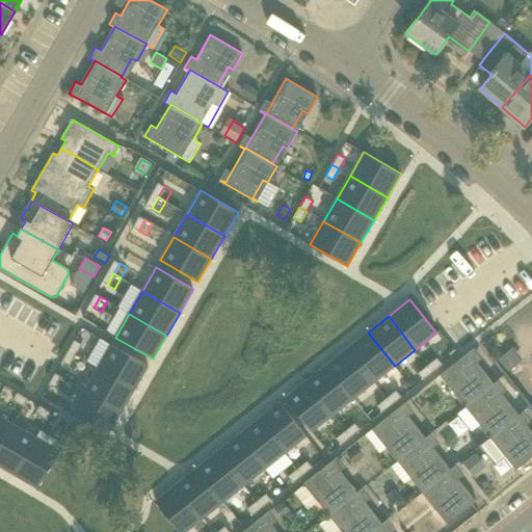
[(374,382),(395,366),(368,333),(347,349),(374,382)]
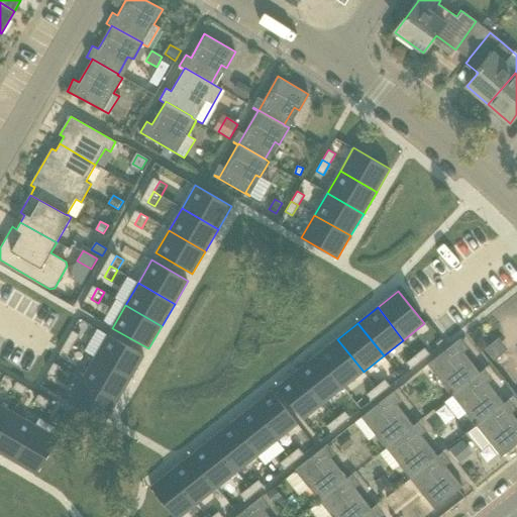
[(74,345),(80,334),(73,330),(67,340),(74,345)]
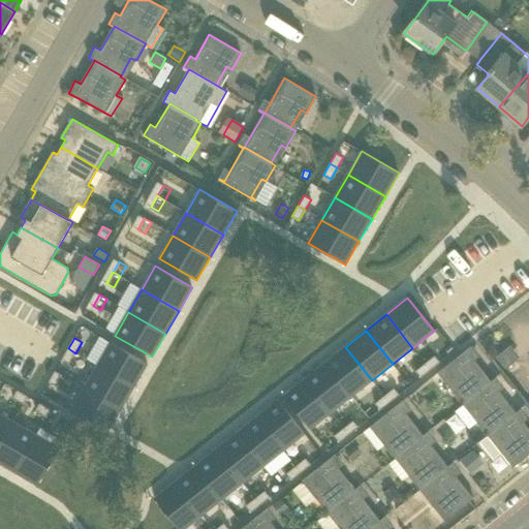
[(97,366),(134,387),(148,364),(111,342),(97,366)]
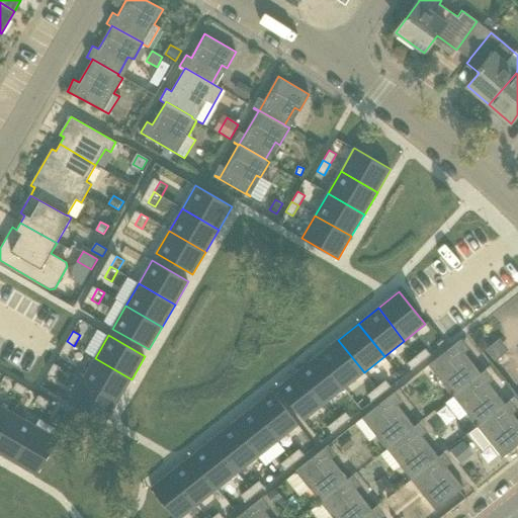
[(461,340),(461,339),(428,365),(453,396),(486,369),(481,373),(457,344),(461,340)]
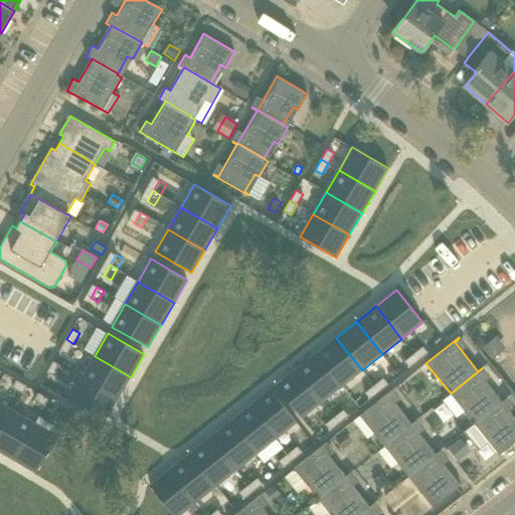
[(336,338),(316,353),(342,386),(362,370),(336,338)]
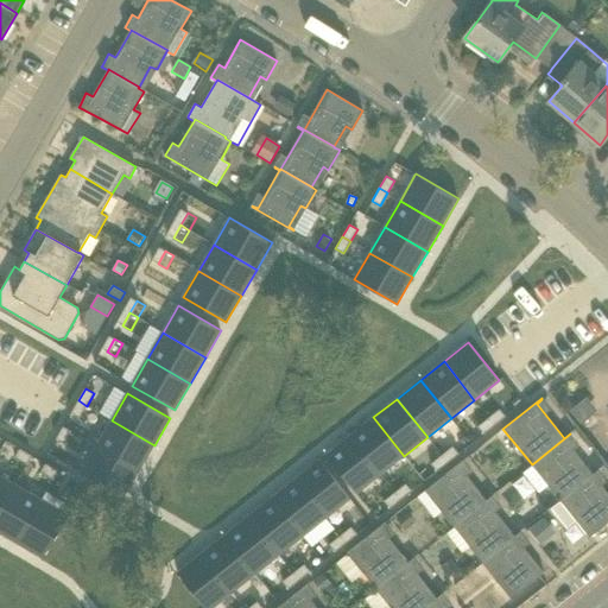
[(87,406),(78,400),(71,413),(80,418),(87,406)]
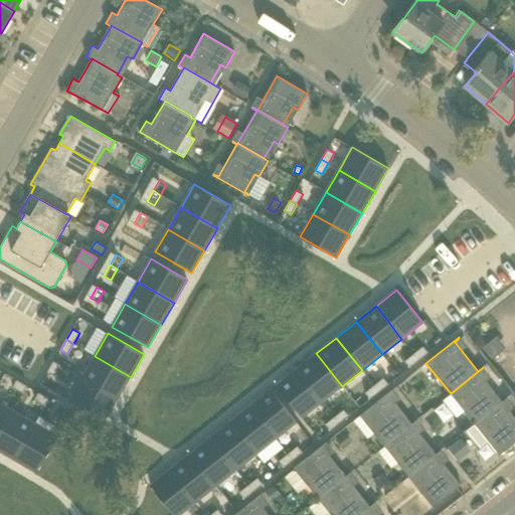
[(418,360),(428,352),(423,346),(413,354),(418,360)]
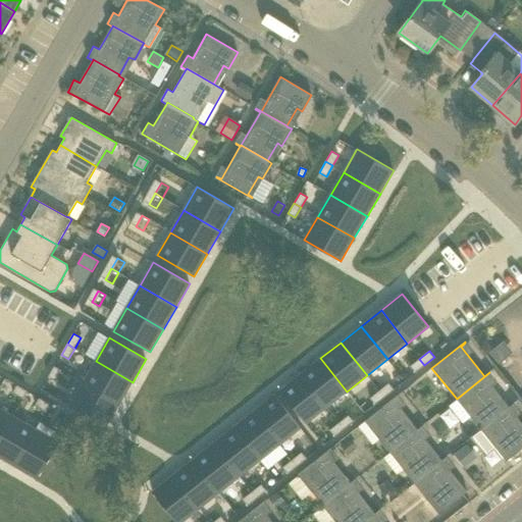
[(326,407),(347,392),(320,358),(301,374),(326,407)]
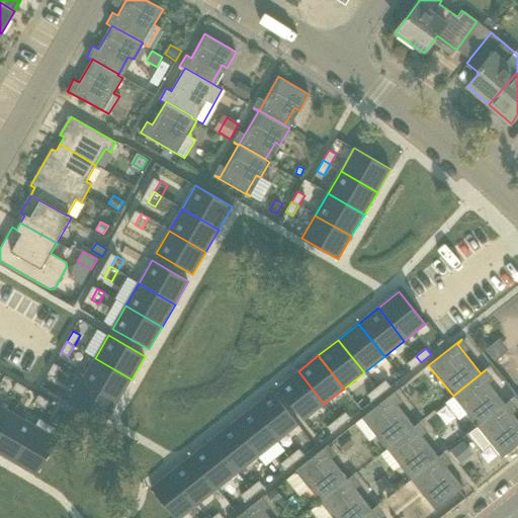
[(421,362),(416,356),(407,363),(412,369),(421,362)]
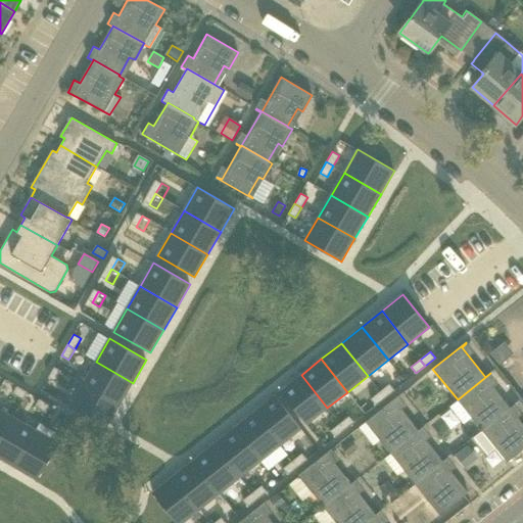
[(96,362),(83,384),(120,406),(133,383),(96,362)]
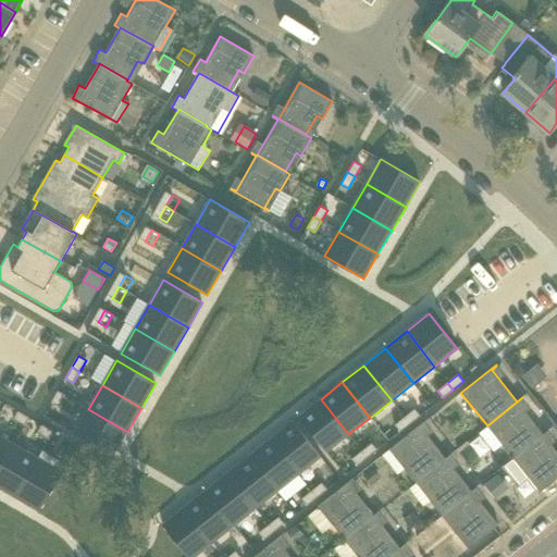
[(553,400),(543,388),(536,394),(546,406),(553,400)]
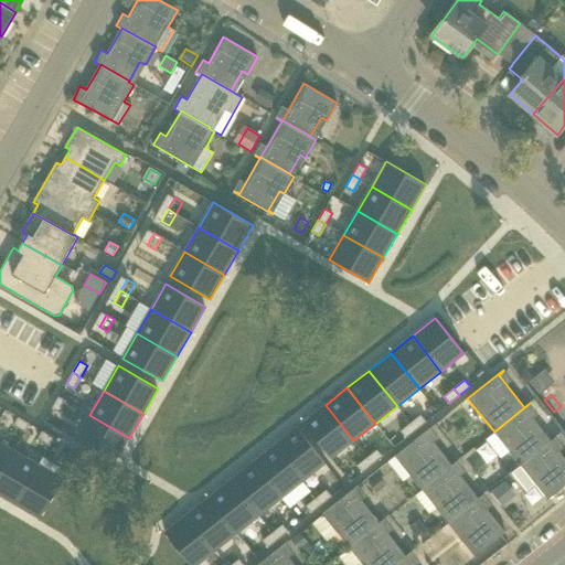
[(52,407),(60,412),(66,401),(59,396),(52,407)]
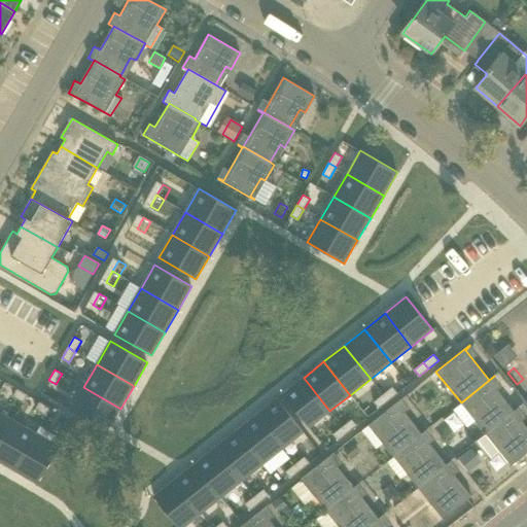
[(494,377),(494,376),(461,402),(486,434),(519,408),(519,407),(514,411),(490,381),(494,377)]
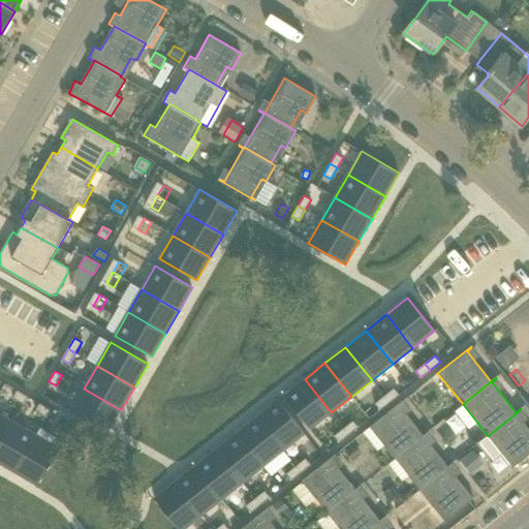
[(305,379),(283,396),(310,430),(331,412),(305,379)]
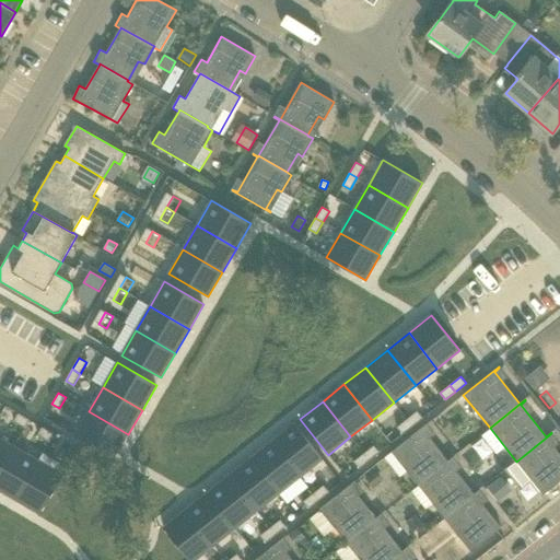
[(417,410),(407,419),(412,426),(422,418),(417,410)]
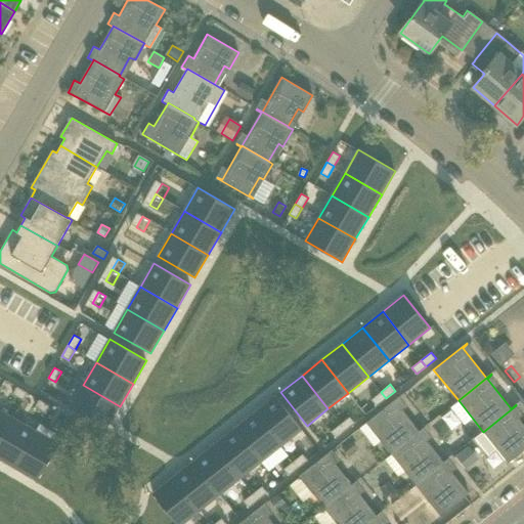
[(106,429),(120,406),(83,385),(70,407),(106,429)]
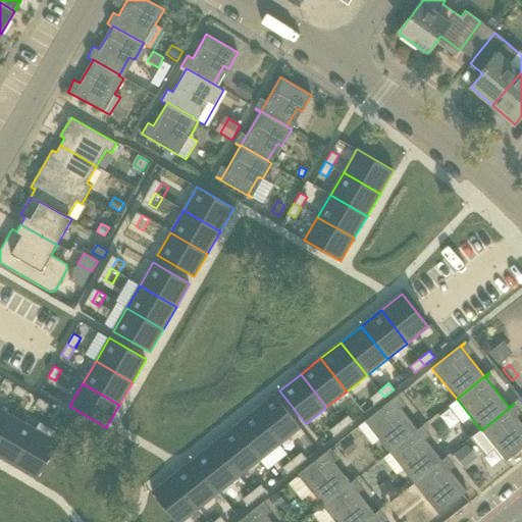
[(23,399),(28,392),(17,385),(12,393),(23,399)]
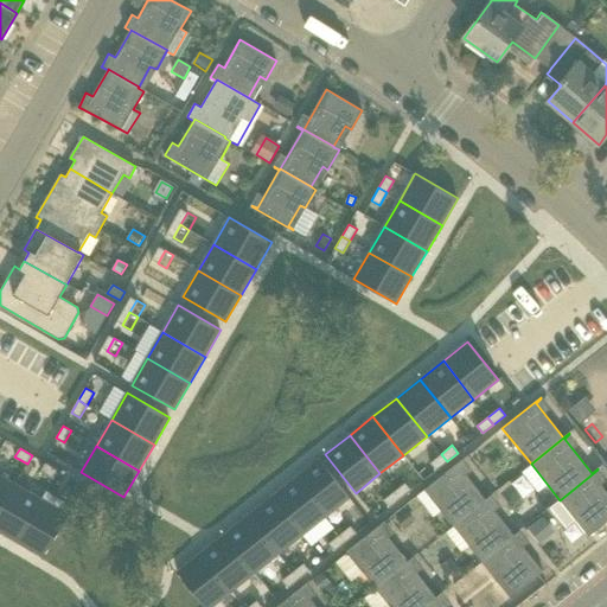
[(436,471),(447,461),(441,454),(430,464),(436,471)]
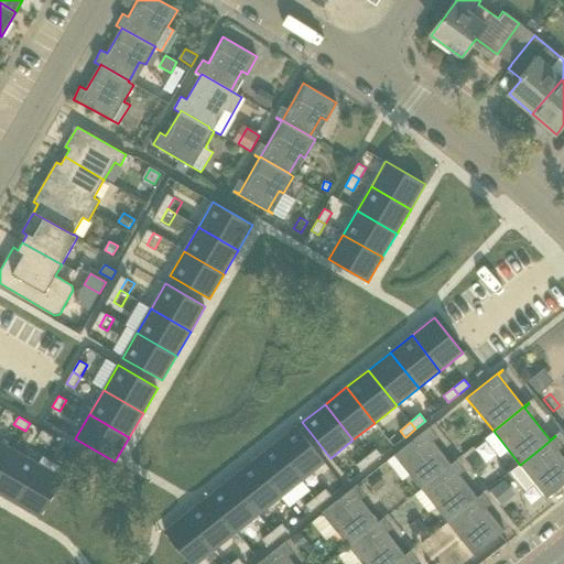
[(325,463),(296,426),(274,444),(302,480),(325,463)]
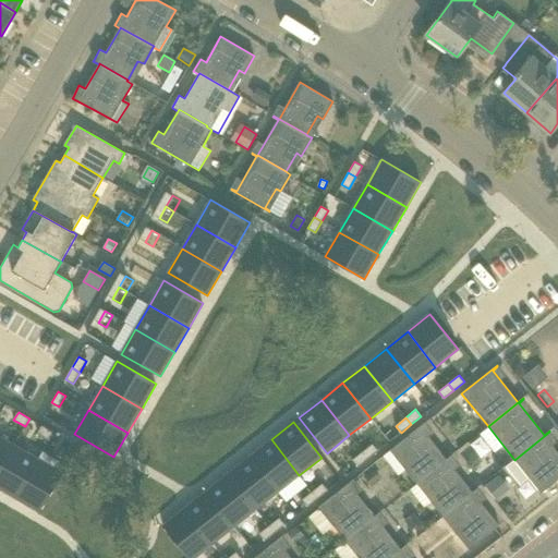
[(421,427),(426,423),(425,422),(390,450),(390,451),(393,449),(408,466),(404,469),(416,484),(420,483),(420,482),(447,460),(452,456),(451,455),(446,459),(421,427)]
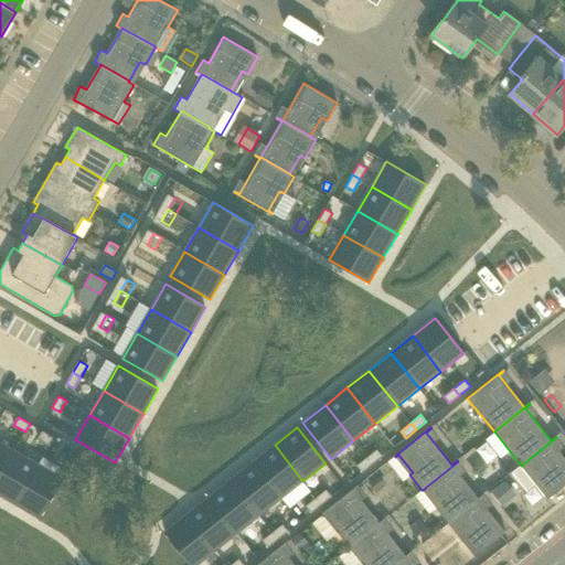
[(42,432),(38,439),(50,446),(54,438),(42,432)]
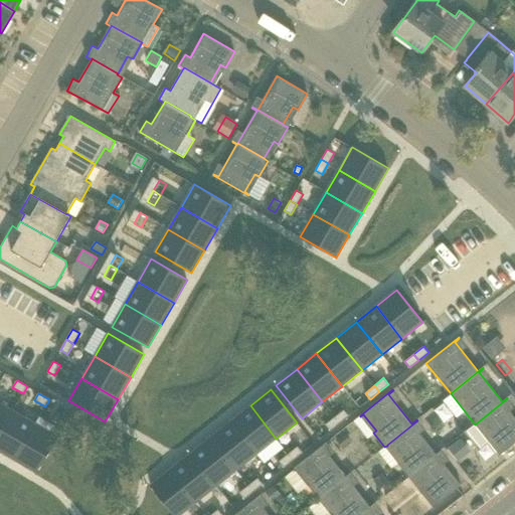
[(514,442),(514,417),(503,402),(507,398),(475,424),(499,455),(514,442)]
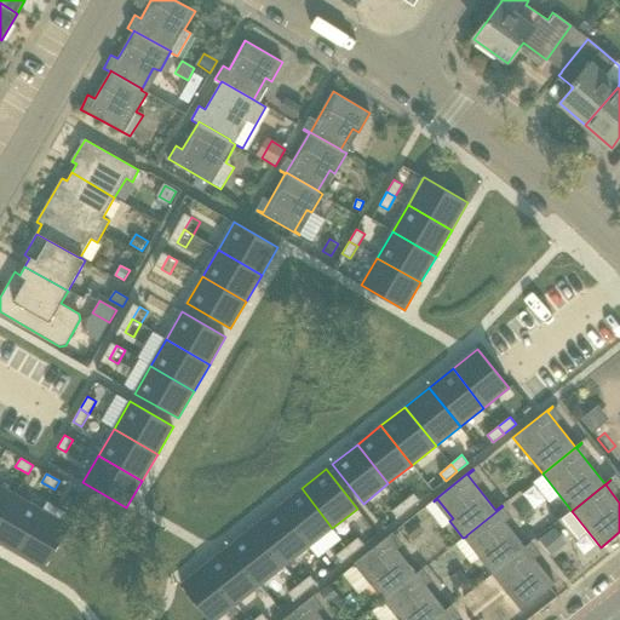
[(74,489),(86,497),(91,488),(79,481),(74,489)]
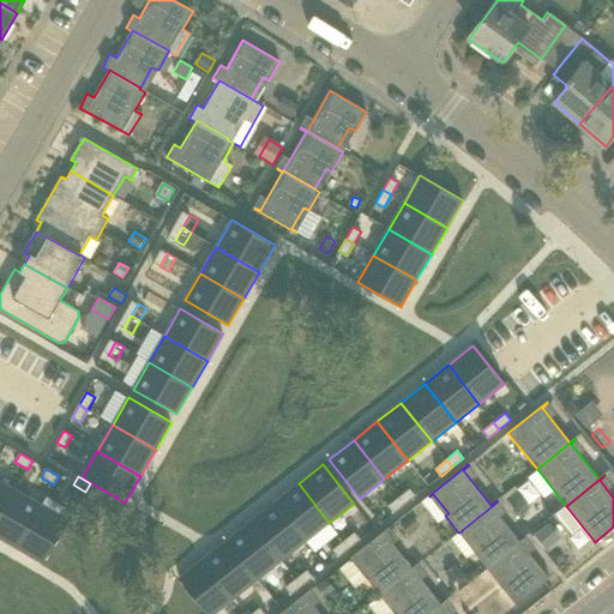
[(0,516),(16,491),(0,481),(0,516)]
